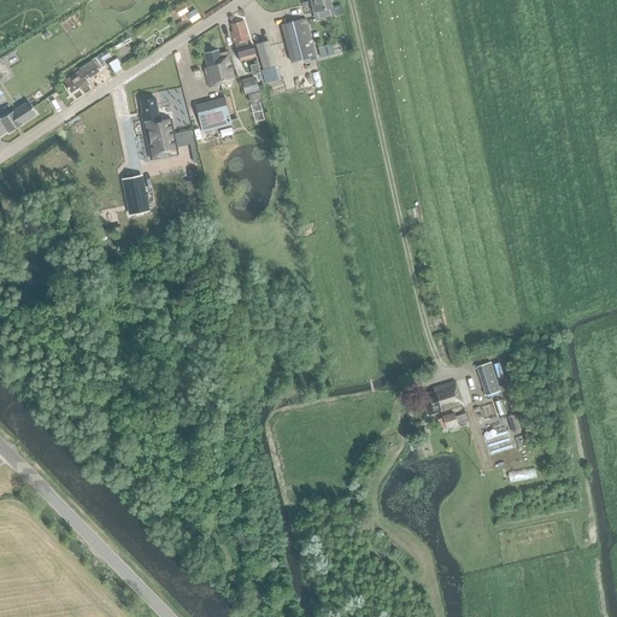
[(311,5),(315,21),(333,16),(329,0),(312,0),(313,4),(311,5)]
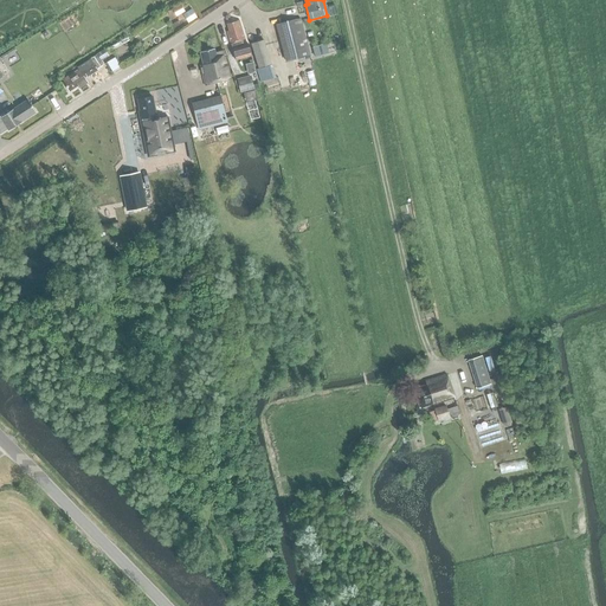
[(176,17),(185,12),(180,4),(172,8),(176,17)]
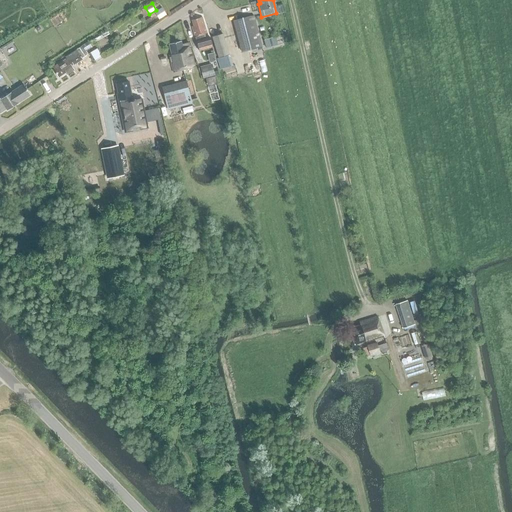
[(161,8),(155,12),(159,19),(166,15),(161,8)]
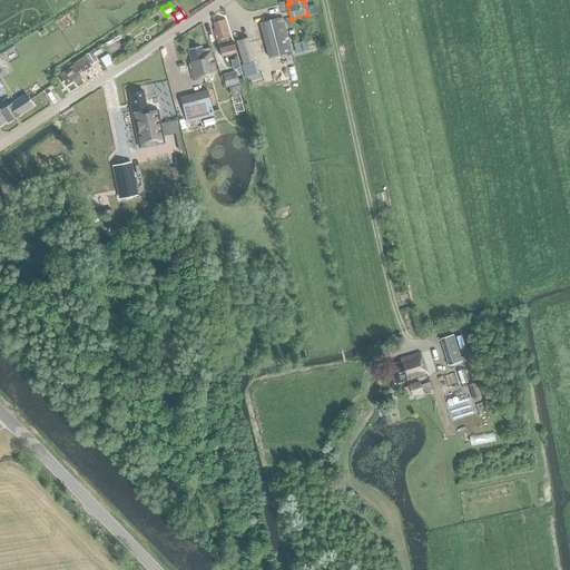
[(220,46),(218,47),(220,57),(236,52),(233,41),(228,43),(227,39),(229,38),(224,19),(213,22),(215,29),(213,29),(216,41),(218,41),(220,46)]
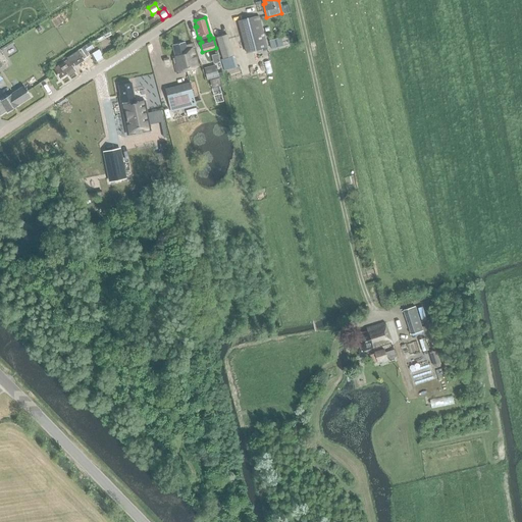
[(238,21),(246,53),(263,49),(255,17),(238,21)]
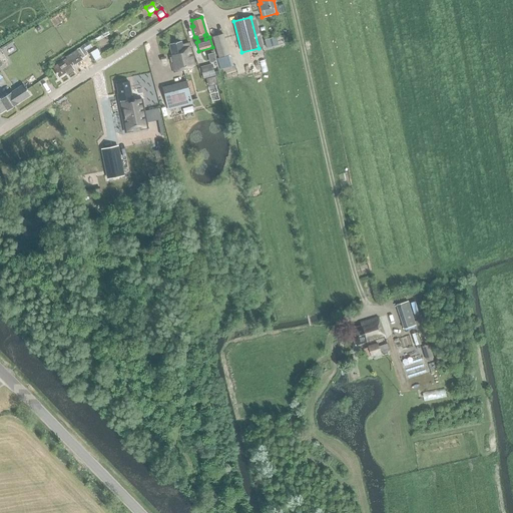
[(212,37),(218,58),(228,55),(222,34),(212,37)]
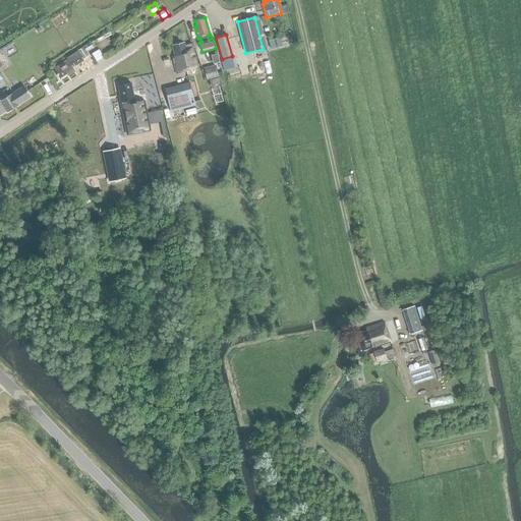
[(172,57),(176,73),(198,68),(192,44),(184,46),(183,42),(171,45),(174,56),(172,57)]
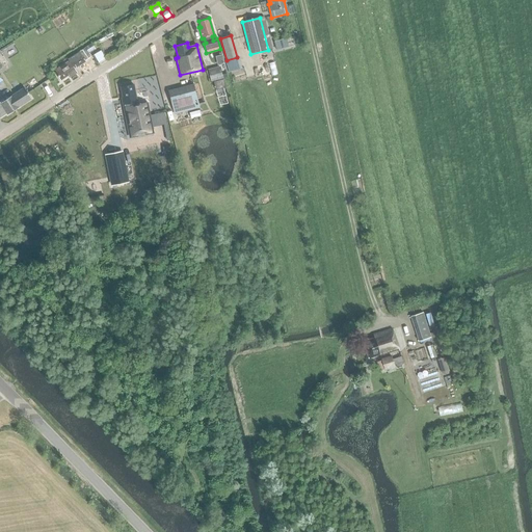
[(85,48),(88,53),(95,50),(91,44),(85,48)]
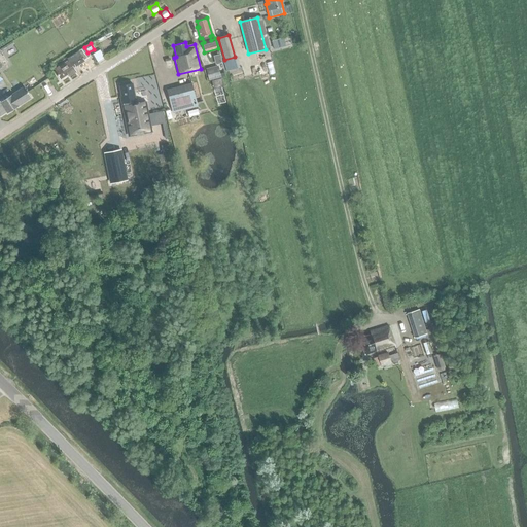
[(68,61),(54,70),(60,79),(68,74),(69,76),(75,72),(72,67),(74,66),(75,67),(84,62),(83,61),(90,57),(83,48),(67,59),(68,61)]
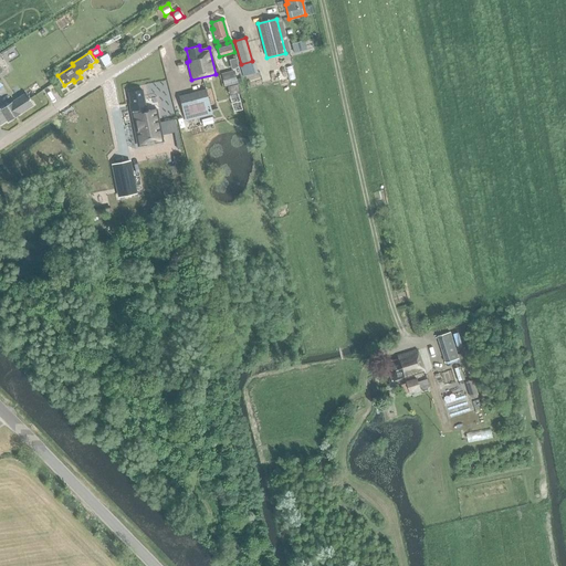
[(102,58),(106,66),(114,62),(108,53),(102,58)]
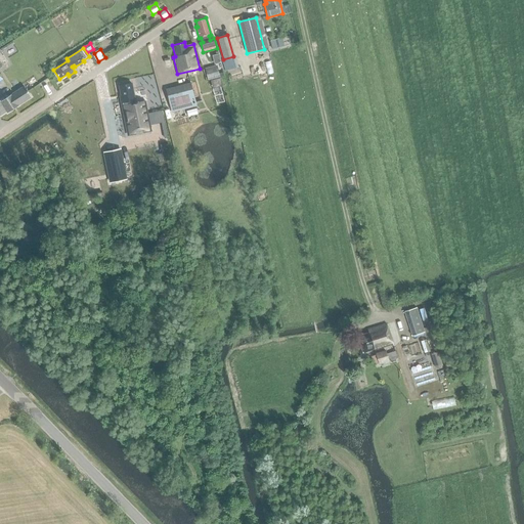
[(213,55),(217,64),(223,61),(220,53),(213,55)]
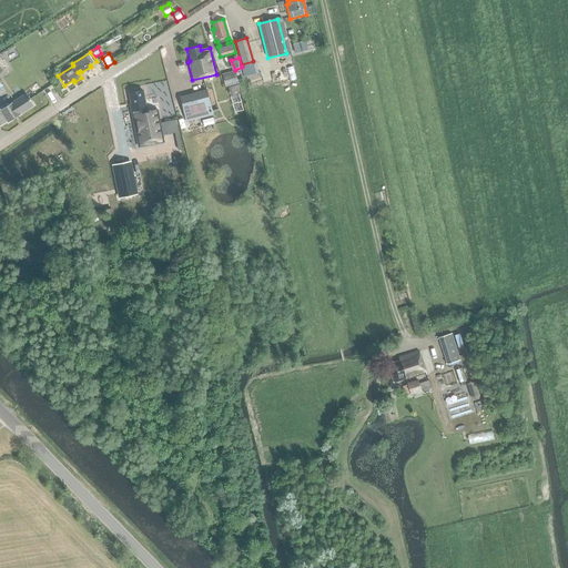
[(222,74),(225,87),(239,83),(235,71),(222,74)]
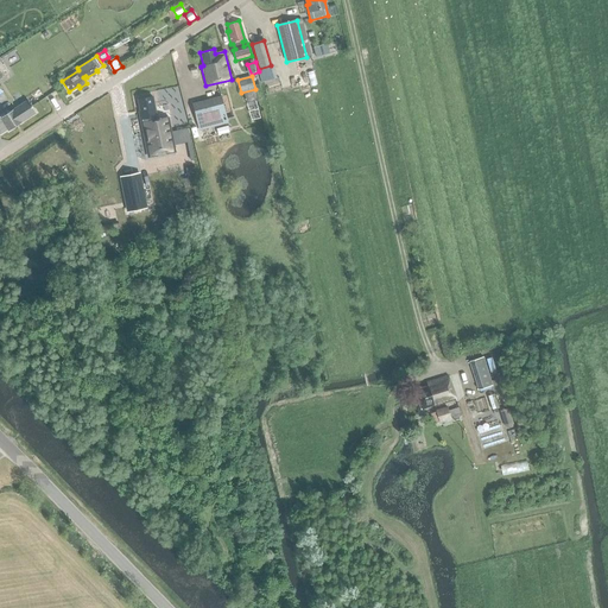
[(152,97),(138,100),(140,114),(139,114),(146,151),(168,147),(169,154),(175,153),(168,118),(159,119),(156,103),(153,105),(152,97)]
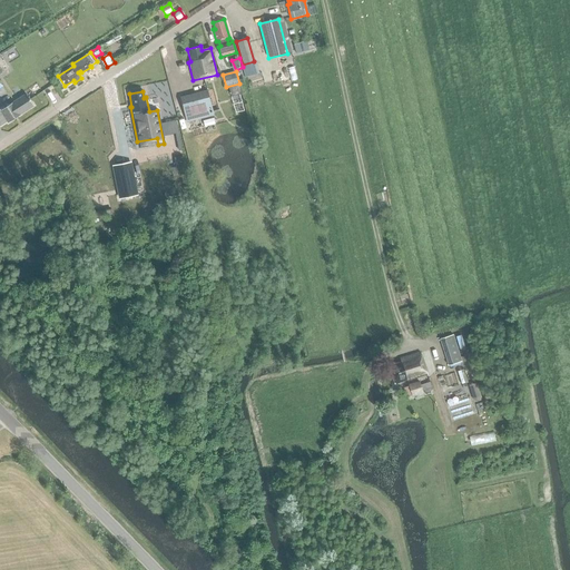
[(180,98),(186,119),(213,112),(206,91),(180,98)]
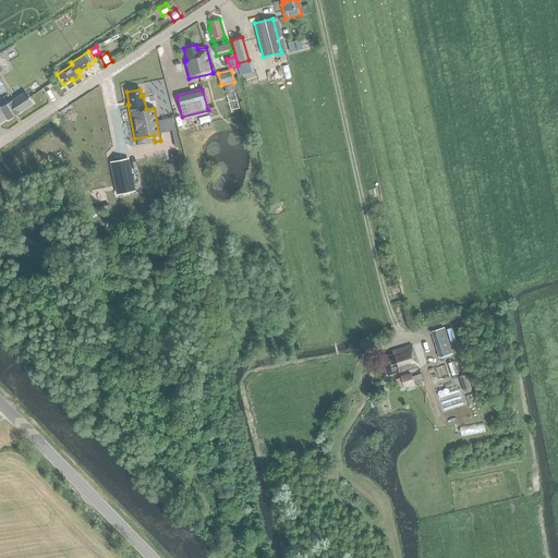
[(0,123),(7,120),(8,121),(20,113),(20,112),(33,104),(25,92),(5,105),(4,102),(0,106),(0,123)]
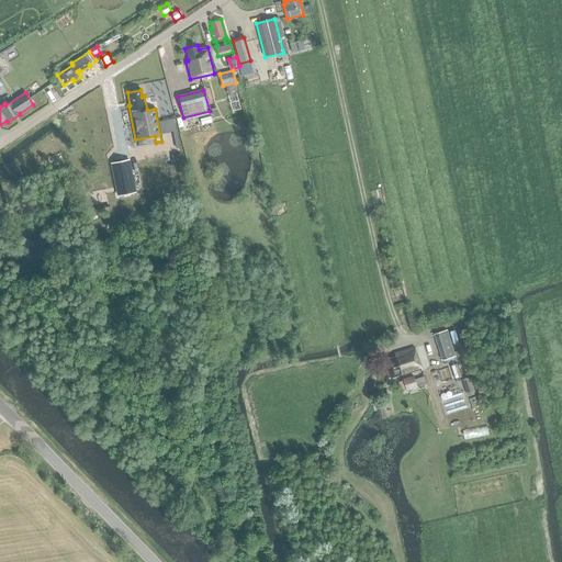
[(188,179),(182,153),(175,155),(177,166),(173,166),(177,181),(188,179)]
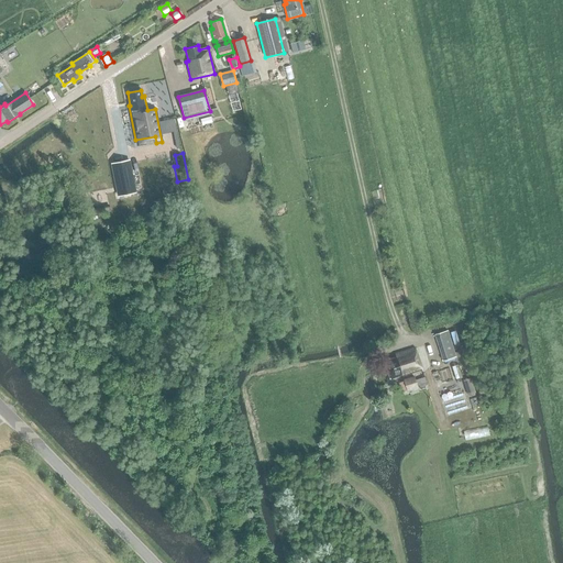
[(112,164),(118,196),(134,194),(128,161),(112,164)]
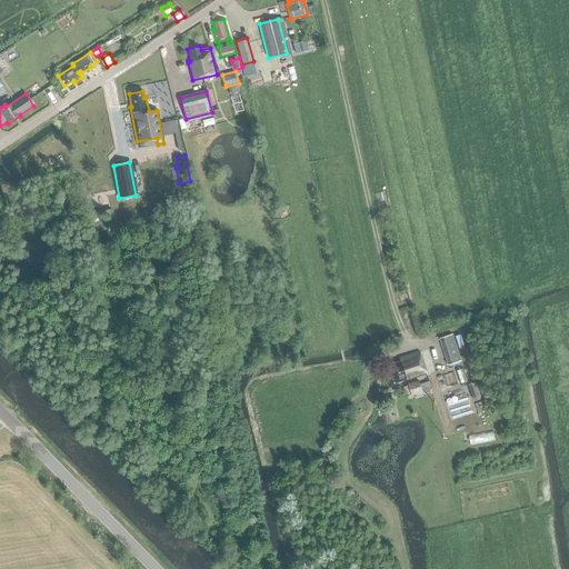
[(461,361),(452,335),(439,338),(447,365),(461,361)]
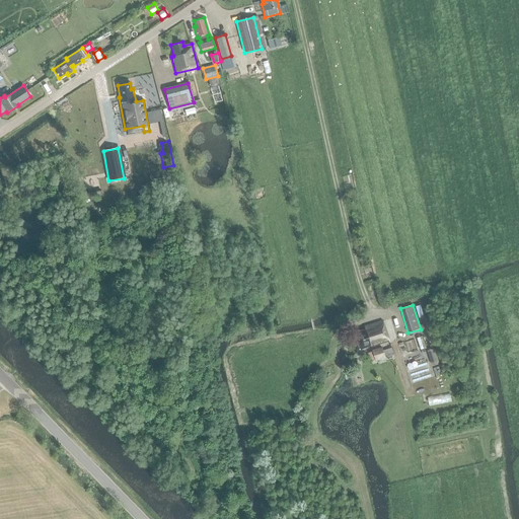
[(371,348),(387,342),(381,322),(362,328),(363,330),(353,335),(358,351),(371,347),(371,348)]
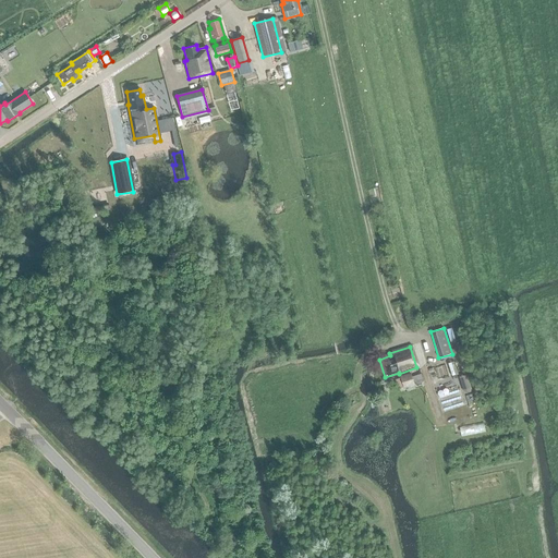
[(459,375),(455,362),(448,364),(452,377),(459,375)]
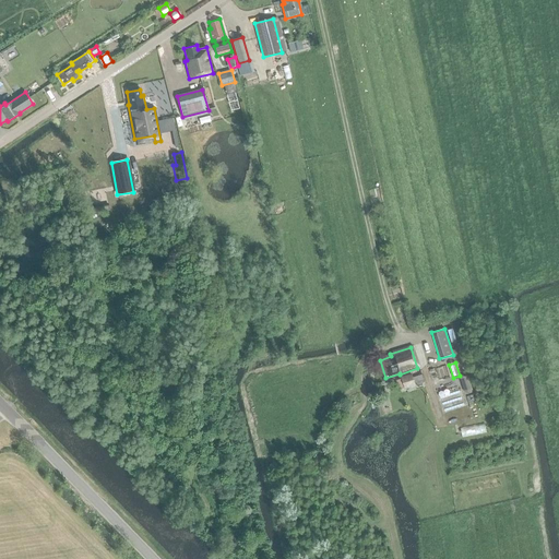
[(400,378),(404,390),(415,387),(411,373),(400,378)]
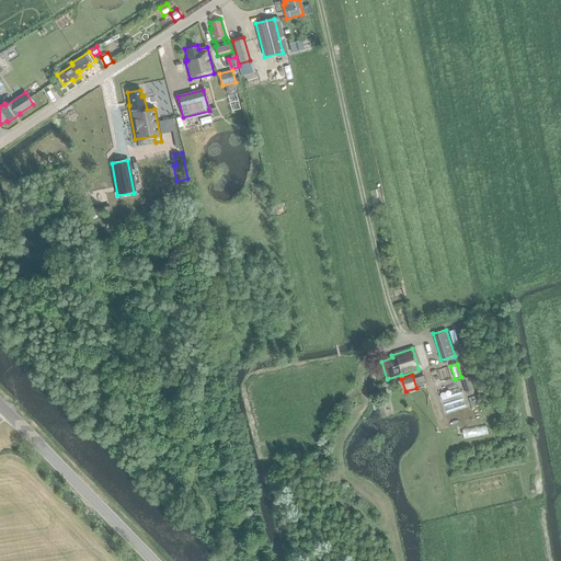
[(470,377),(461,379),(467,395),(476,391),(470,377)]
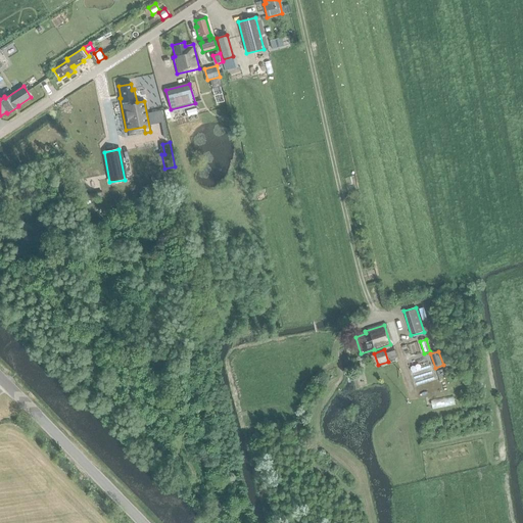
[(456,396),(432,399),(433,408),(457,406),(456,396)]
